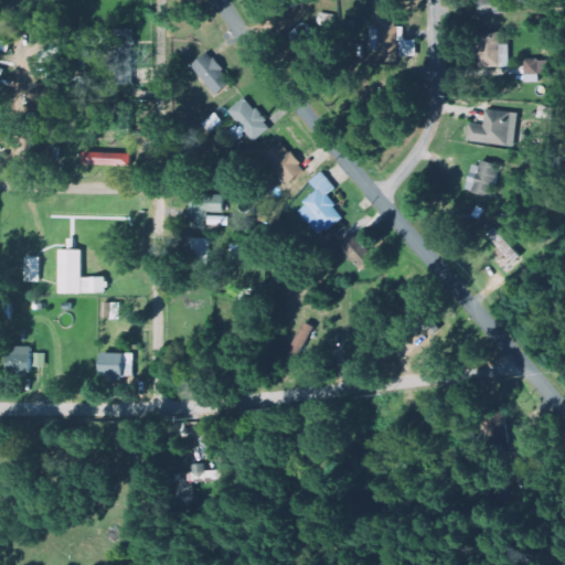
[(477,0),(478,16),(505,14),(504,0),(477,0)]
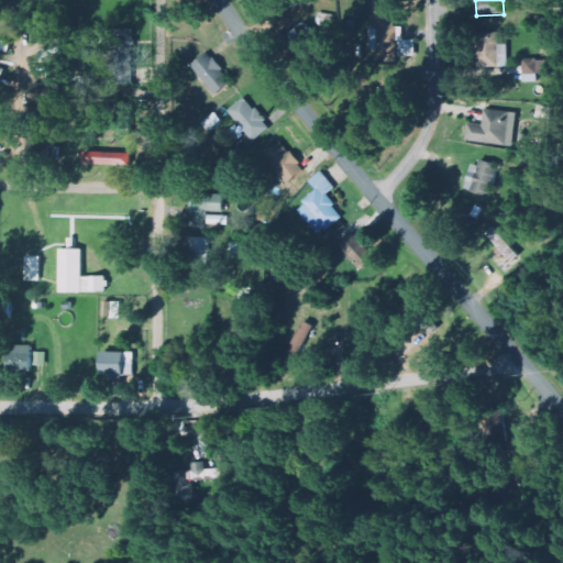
[(287,36),(313,69),(329,56),(304,23),(287,36)]
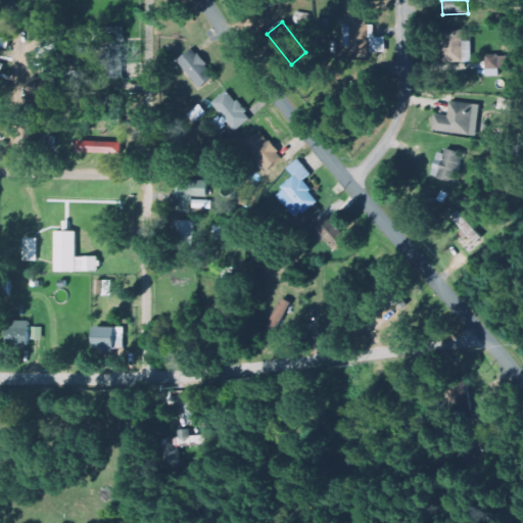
[(124,78),(123,28),(100,28),(101,64),(106,64),(106,79),(124,78)]
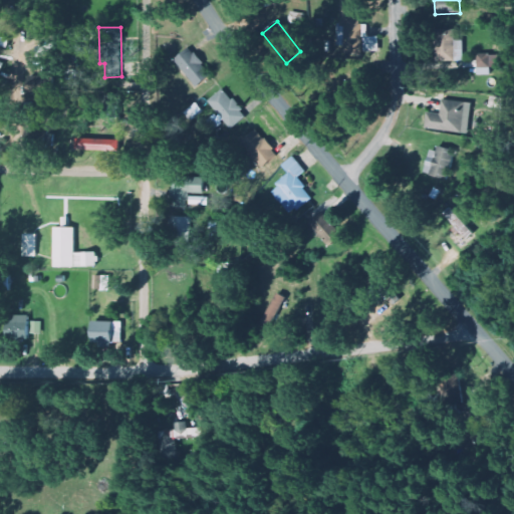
[(464,61),(464,40),(456,40),(456,29),(435,29),(436,61),(464,61)]
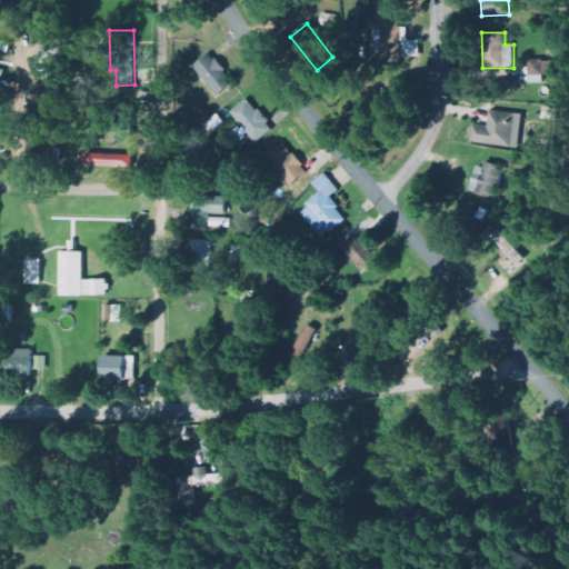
[(0,39),(0,50),(9,52),(11,42),(0,39)]
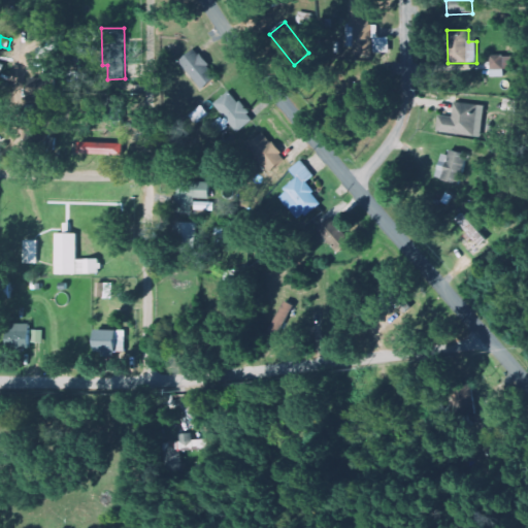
[(59,53),(56,43),(34,51),(38,61),(59,53)]
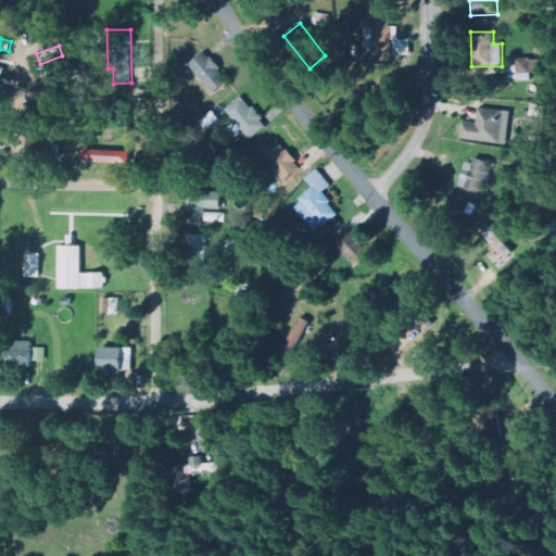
[(212,95),(229,80),(205,51),(188,64),(212,95)]
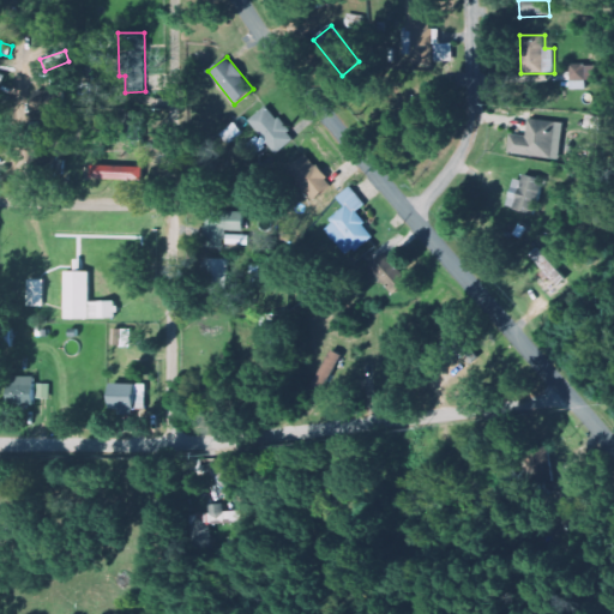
[(570,65),(571,89),(587,89),(585,80),(595,80),(595,65),(570,65)]
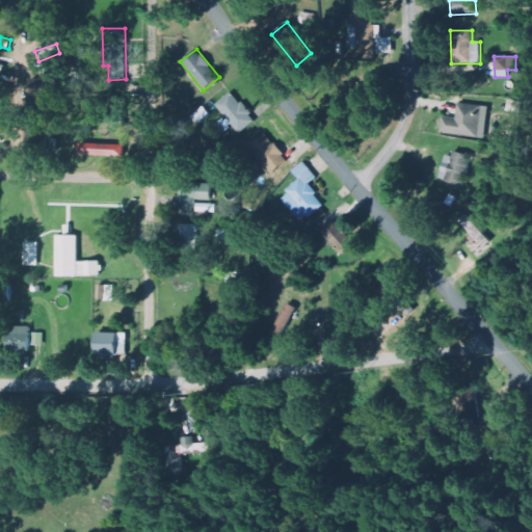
[(28,97),(50,97),(51,80),(29,79),(28,97)]
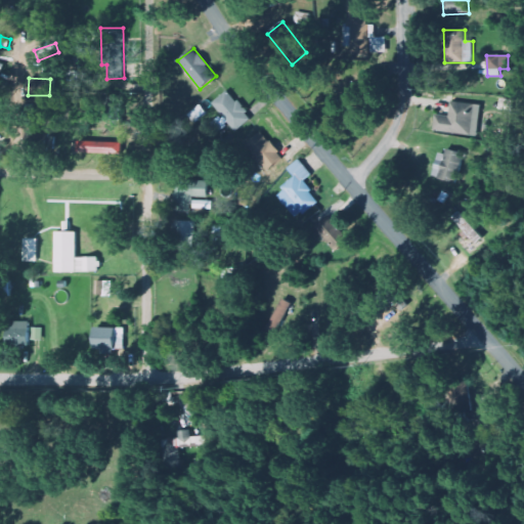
[(236,131),(252,119),(228,90),(213,102),(236,131)]
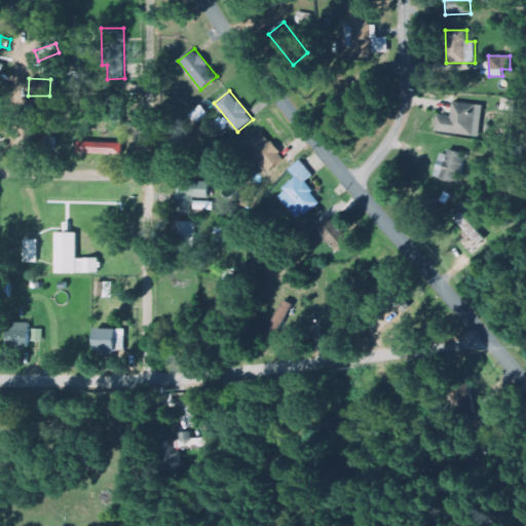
[(122,120),(122,97),(106,98),(106,120),(122,120)]
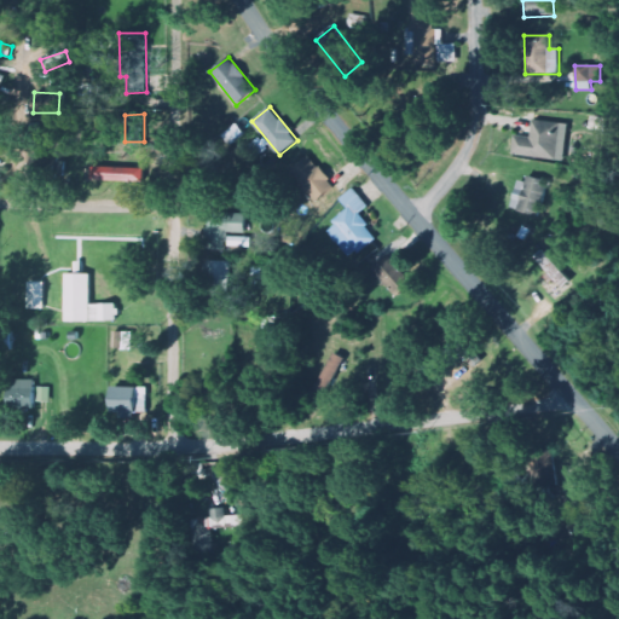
[(512,156),(563,161),(568,123),(533,120),(531,137),(514,136),(512,156)]
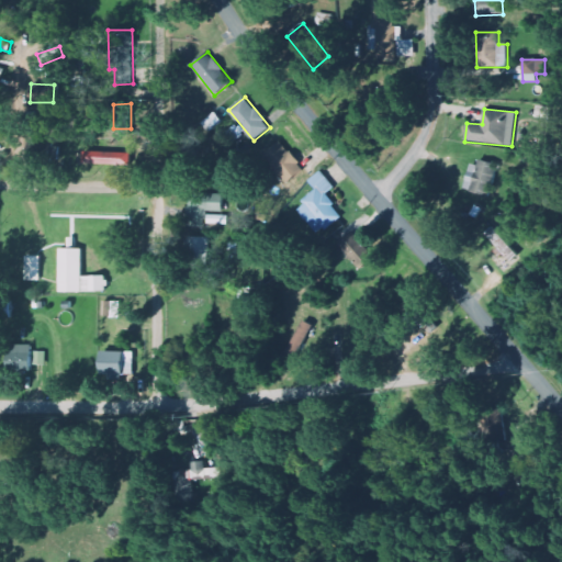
[(287,183),(304,171),(281,141),(265,154),(287,183)]
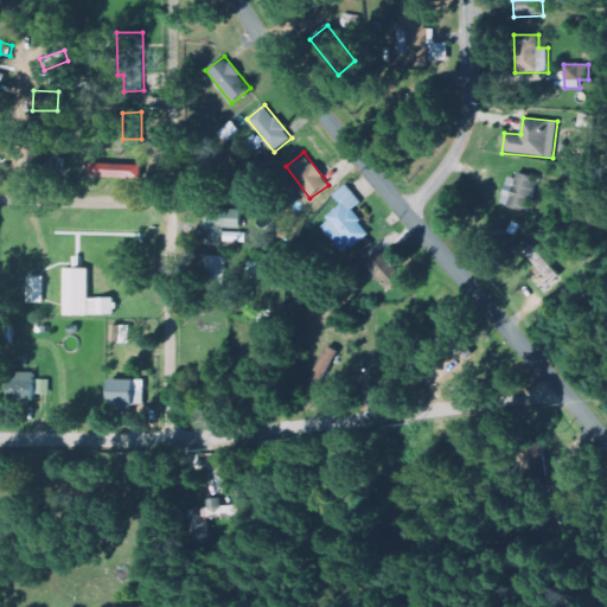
[(141,165),(90,165),(90,178),(141,179),(141,165)]
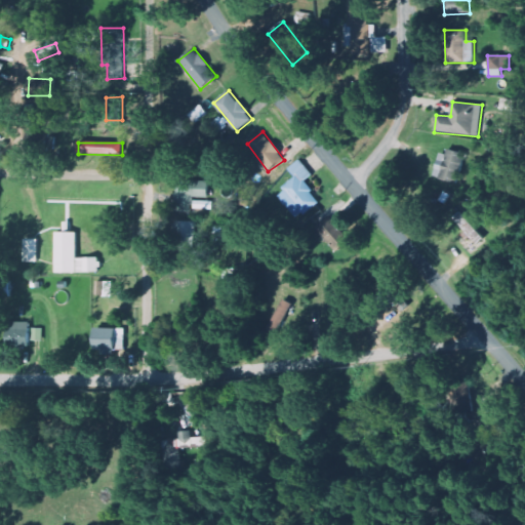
[(441,149),(433,177),(456,185),(465,156),(441,149)]
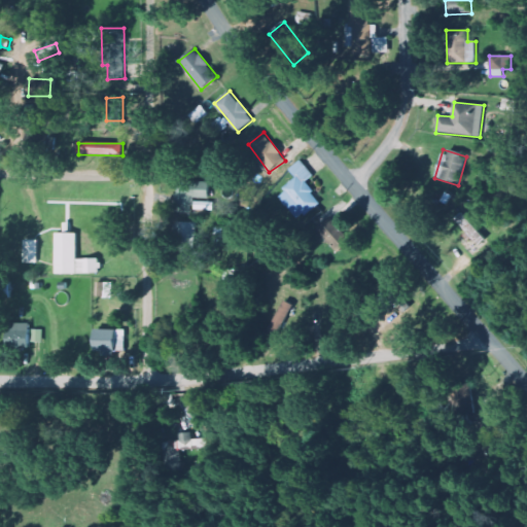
[(296,179),(277,195),(297,220),(321,202),(305,182),(314,176),(302,161),(289,170),(296,179)]
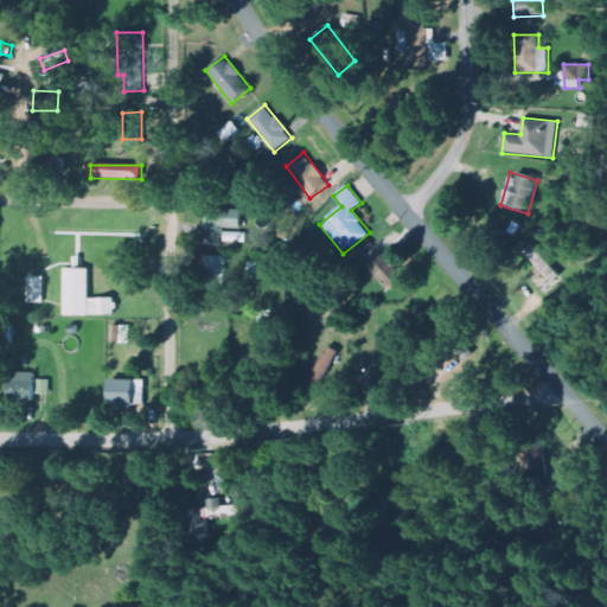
[(204,244),(222,246),(223,228),(241,229),(241,210),(204,209),(204,244)]
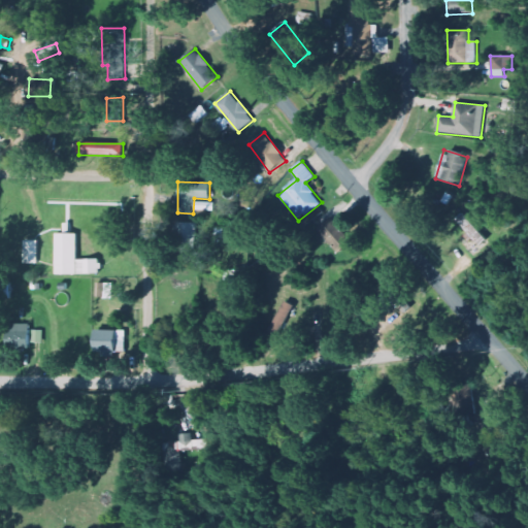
[(195,210),(213,210),(215,202),(195,202),(195,210)]
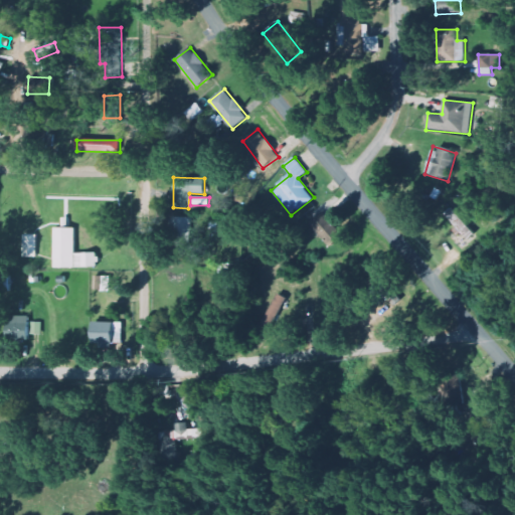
[(309,223),(329,246),(342,235),(322,212),(309,223)]
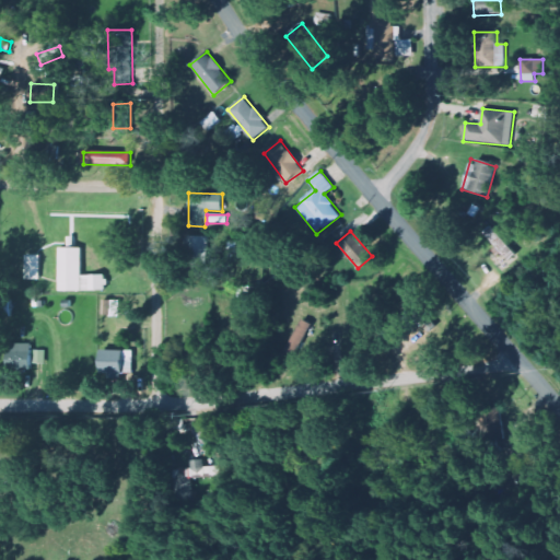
[(209,236),(189,235),(188,273),(208,275),(209,236)]
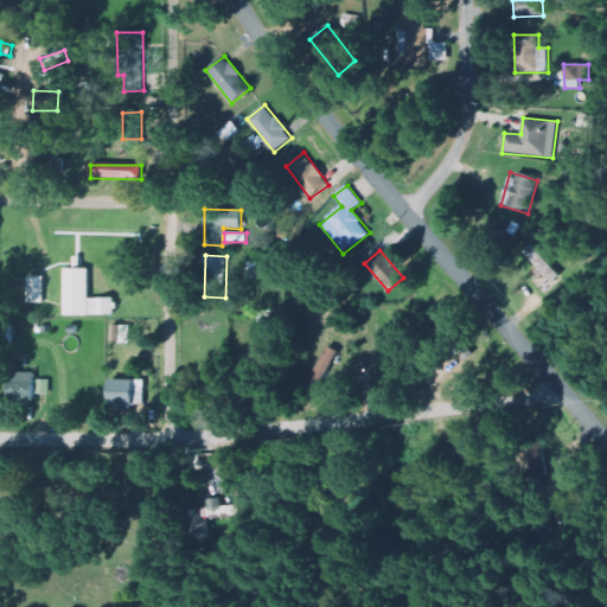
[(88,268),(64,269),(64,315),(114,315),(114,298),(89,299),(88,268)]
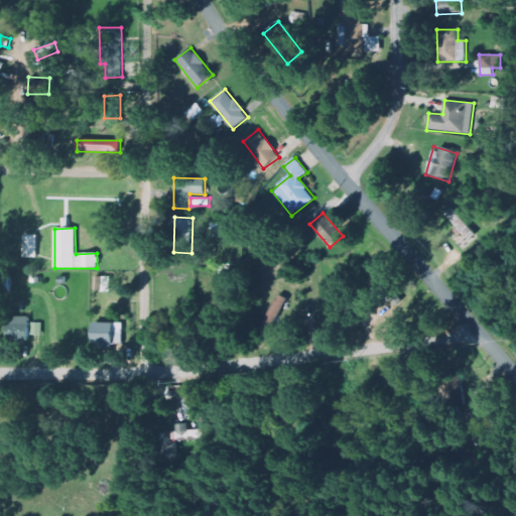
[(95,291),(110,291),(111,276),(95,276),(95,291)]
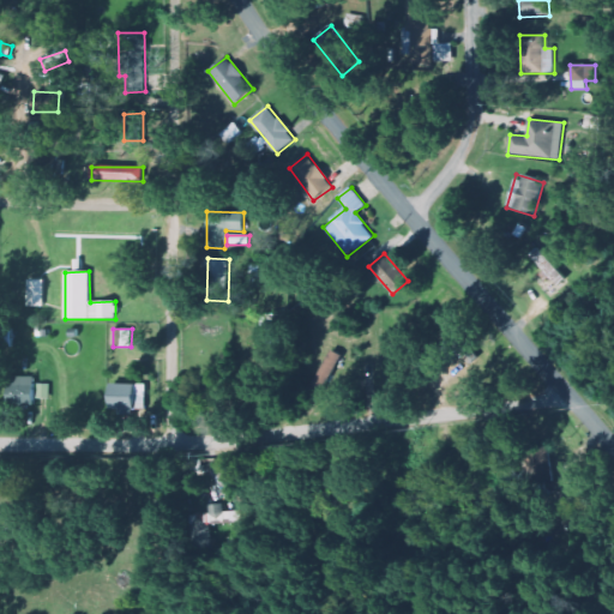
[(321,397),(339,355),(329,350),(312,392),(321,397)]
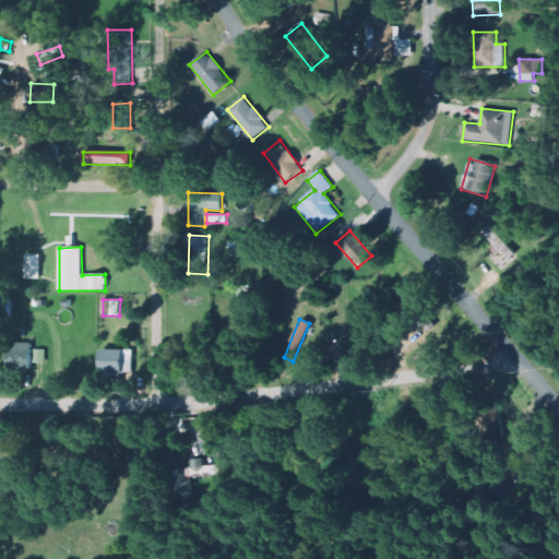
[(31,342),(7,343),(7,369),(31,369),(31,342)]
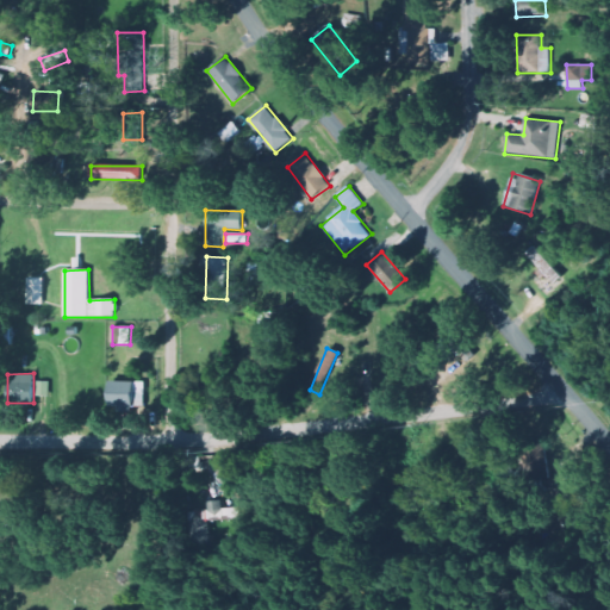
[(49,396),(50,381),(37,380),(37,396),(49,396)]
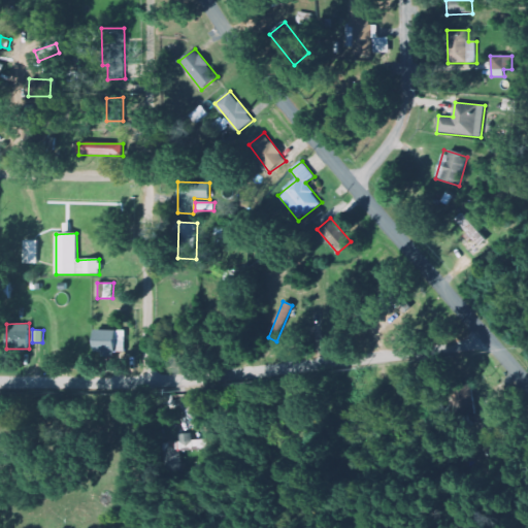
[(94,355),(113,355),(113,352),(125,352),(126,330),(95,329),(94,355)]
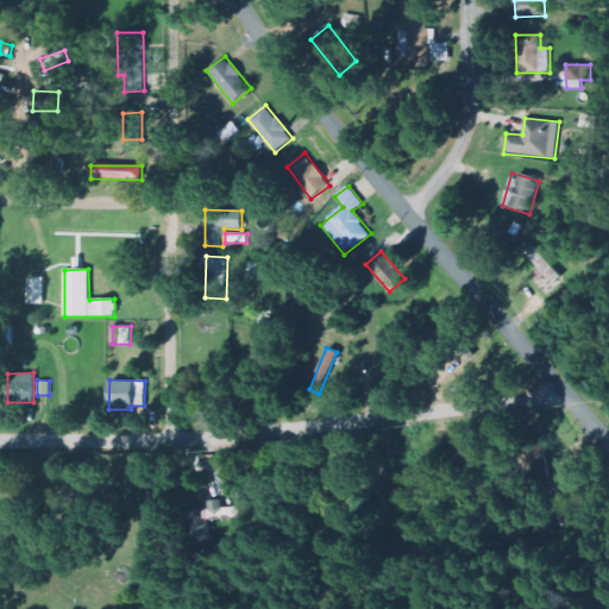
[(238,507),(220,507),(220,500),(206,501),(207,509),(189,510),(190,544),(207,544),(207,520),(238,520),(238,507)]
